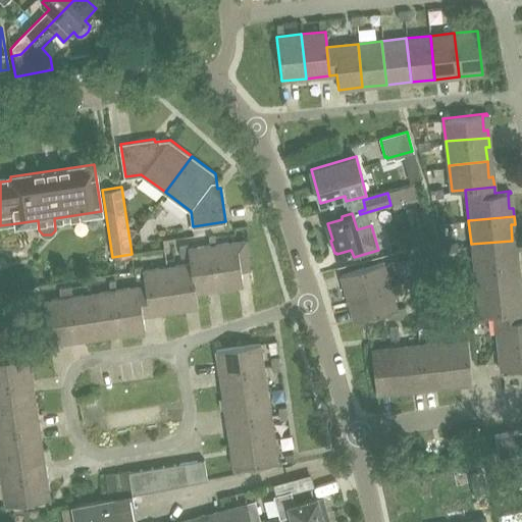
[(137,229),(127,227),(129,240),(137,231),(137,229)]
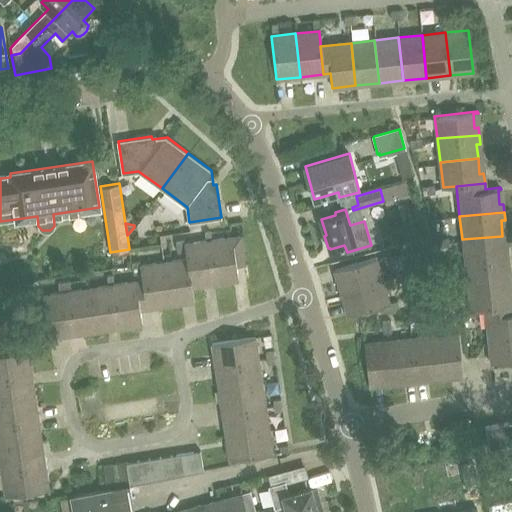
[(219,282),(239,278),(237,264),(245,263),(240,234),(212,239),(219,282)]
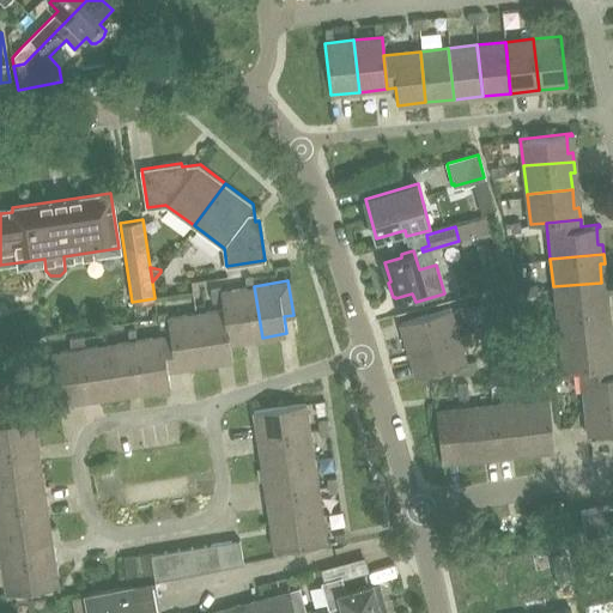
[(553,286),(557,315),(610,310),(608,299),(604,301),(601,283),(553,286)]
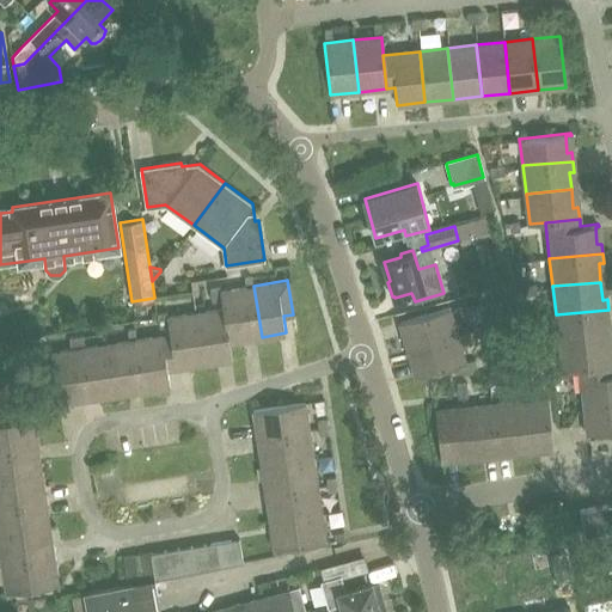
[(230,342),(262,337),(254,286),(246,287),(220,291),(220,293),(221,301),(222,308),(230,342)]
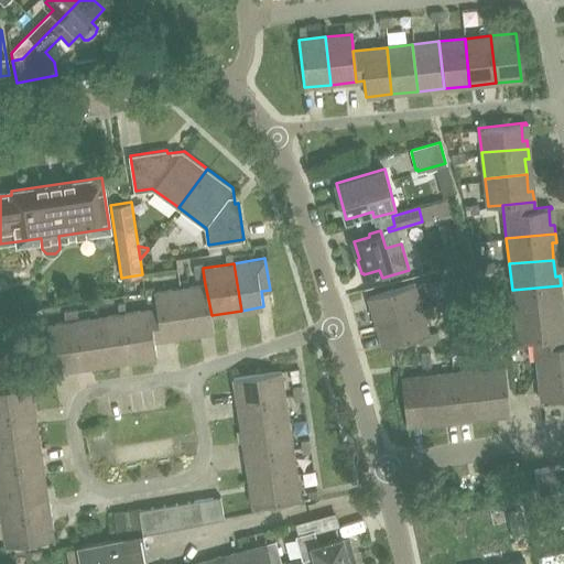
[(376,323),(380,322),(422,308),(414,283),(368,297),(376,323)]
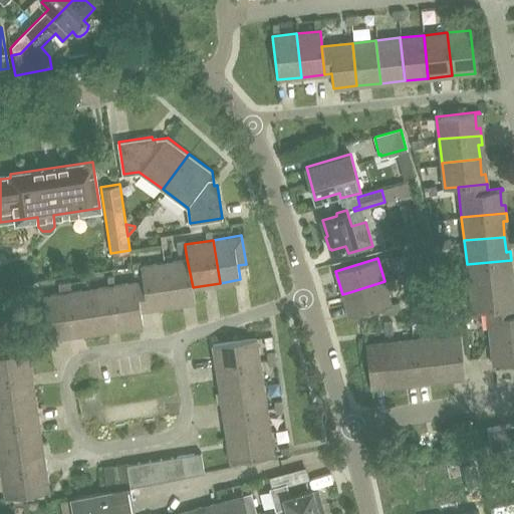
[(195,303),(193,287),(187,259),(165,263),(172,307),(195,303)]
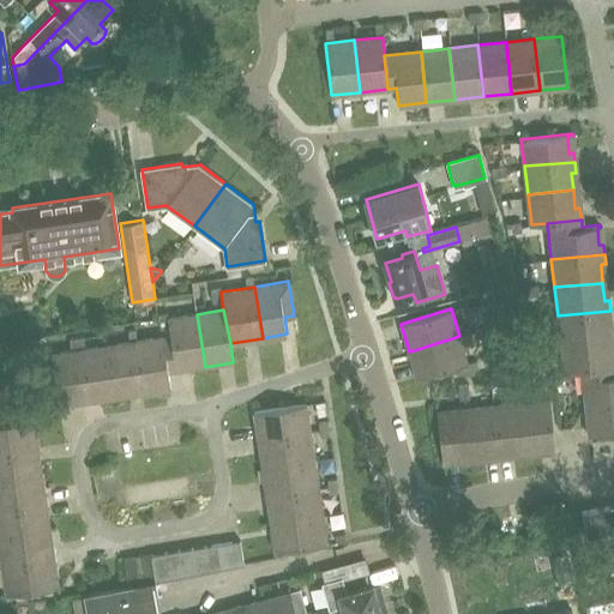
[(612,320),(611,311),(558,315),(560,342),(608,338),(606,320),(612,320)]
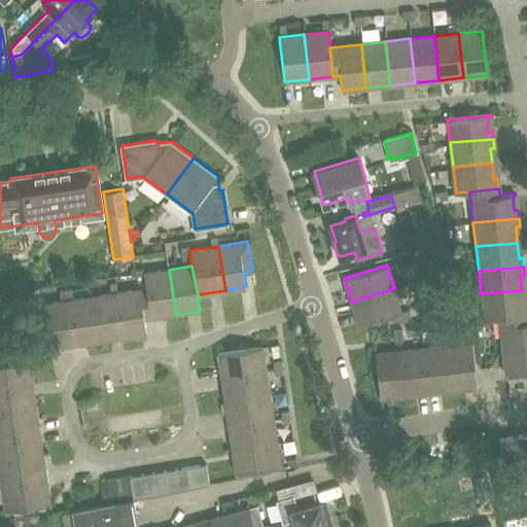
[(152,318),(165,316),(176,315),(169,270),(144,273),(144,275),(145,281),(146,288),(152,318)]
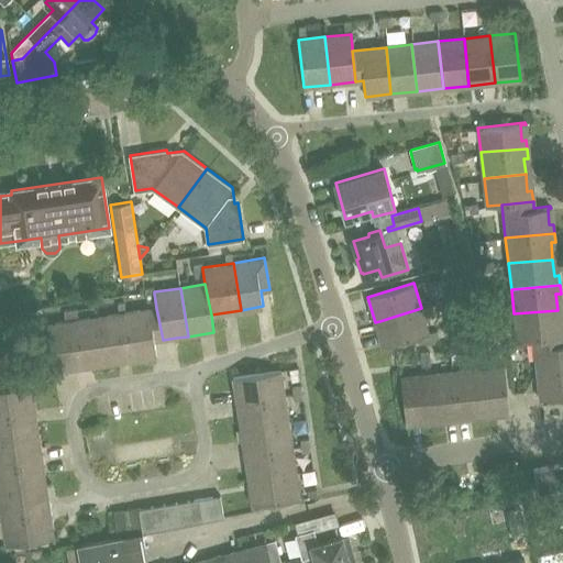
[(434,298),(437,304),(445,301),(443,295),(434,298)]
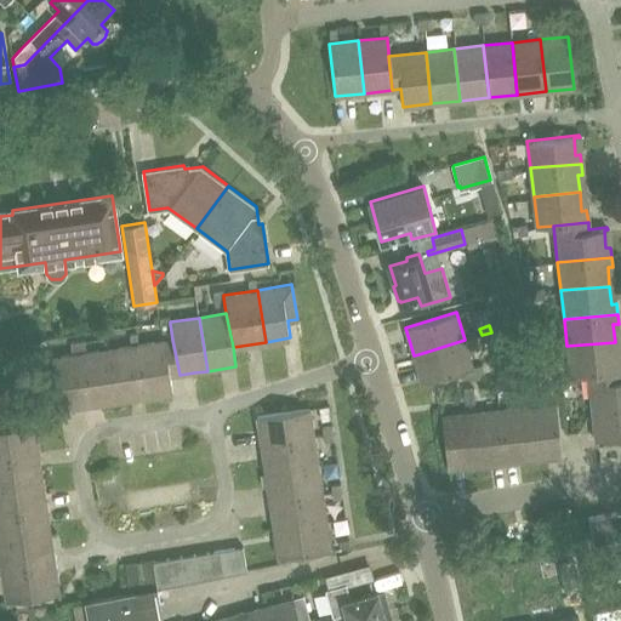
[(494,340),(491,332),(482,335),(484,342),(494,340)]
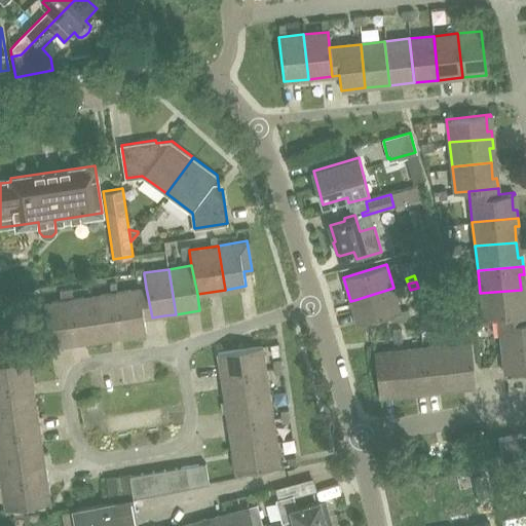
[(144,318),(152,317),(146,288),(117,292),(115,293),(122,336),(146,332),(144,318)]
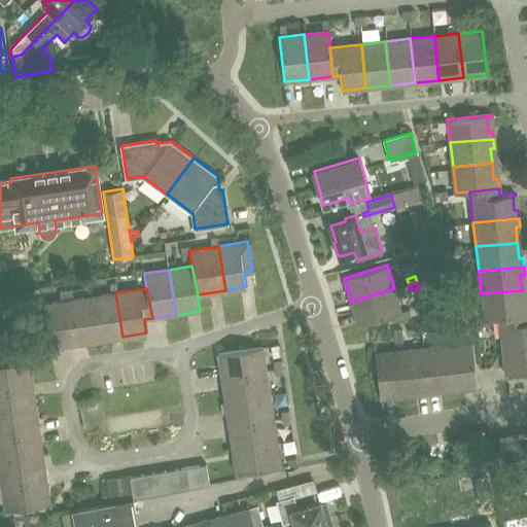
[(394,288),(355,301),(351,302),(358,325),(401,312),(394,288)]
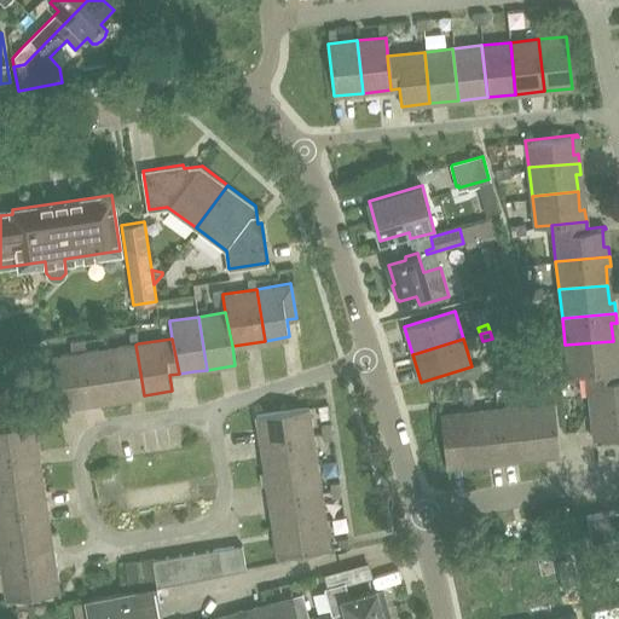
[(586,372),(618,369),(618,358),(615,359),(613,341),(565,345),(568,375),(586,372)]
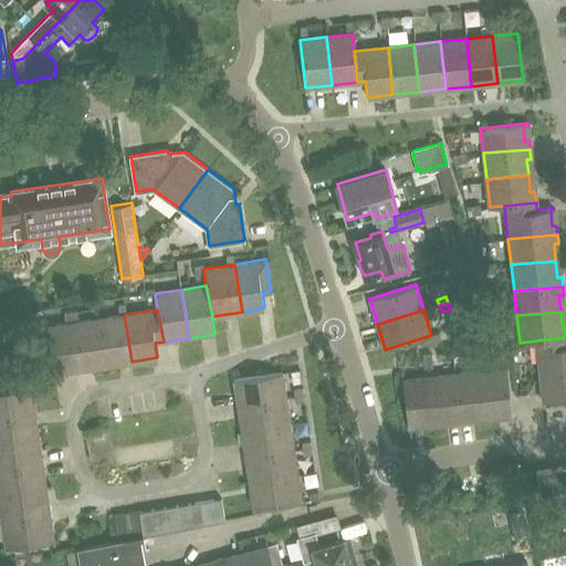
[(105,366),(132,362),(124,315),(119,315),(97,318),(105,366)]
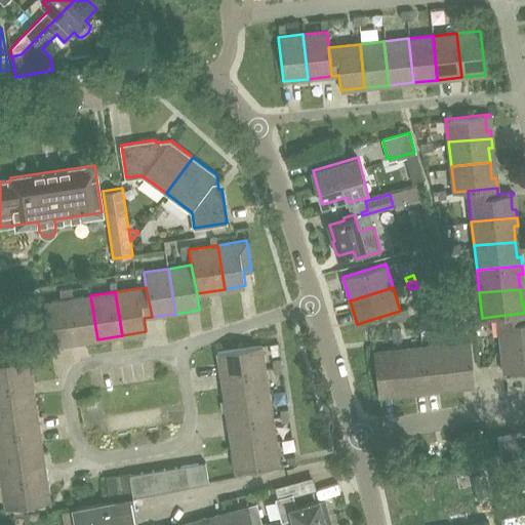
[(74,344),(97,339),(90,295),(73,298),(67,299),(74,344)]
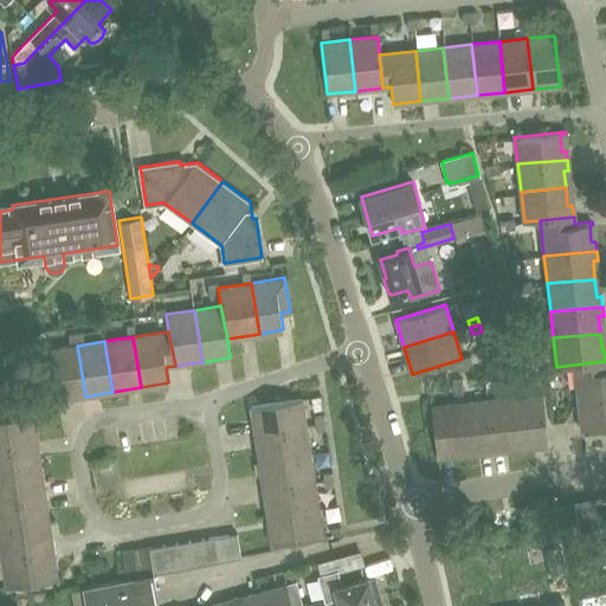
[(57,400),(85,397),(77,346),(71,347),(49,350),(57,400)]
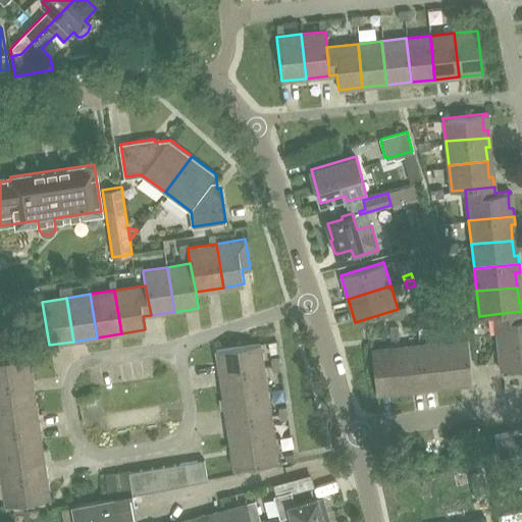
[(521,311),(494,314),(499,344),(520,342),(521,341),(521,311)]
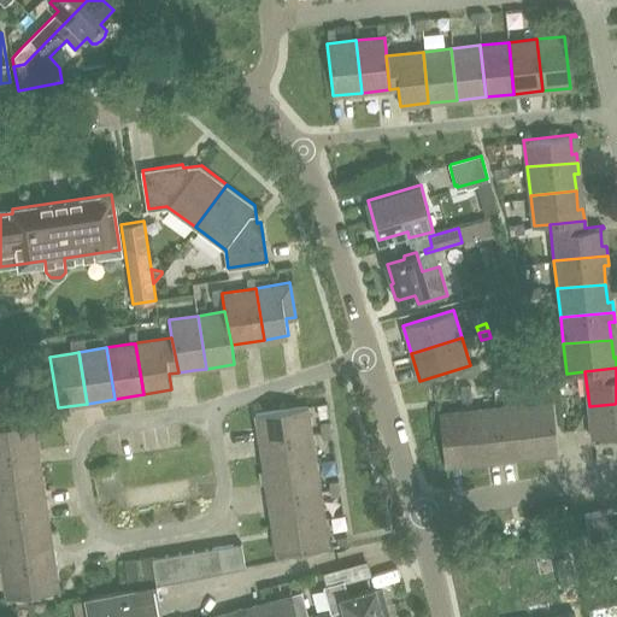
[(0,407),(42,401),(41,387),(0,392),(0,407)]
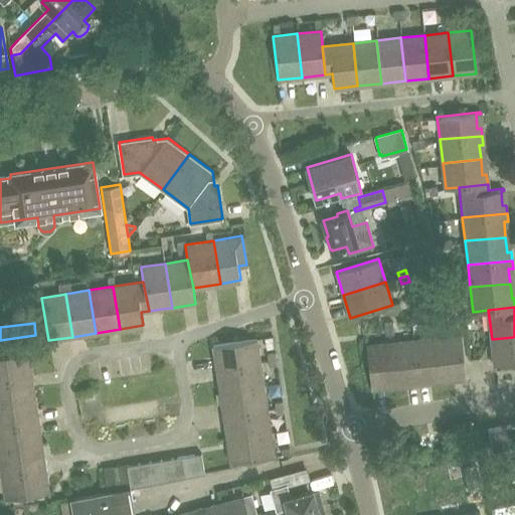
[(440,337),(444,377),(458,375),(458,379),(467,378),(462,335),(440,337)]
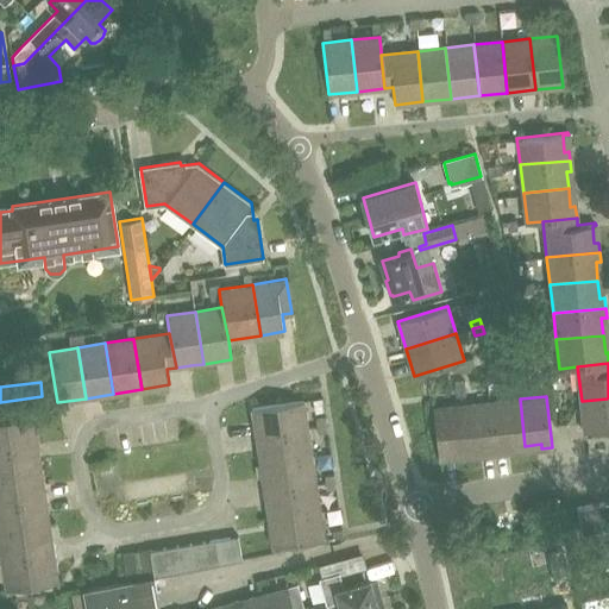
[(608,397),(607,399),(582,401),(585,431),(608,427),(608,397)]
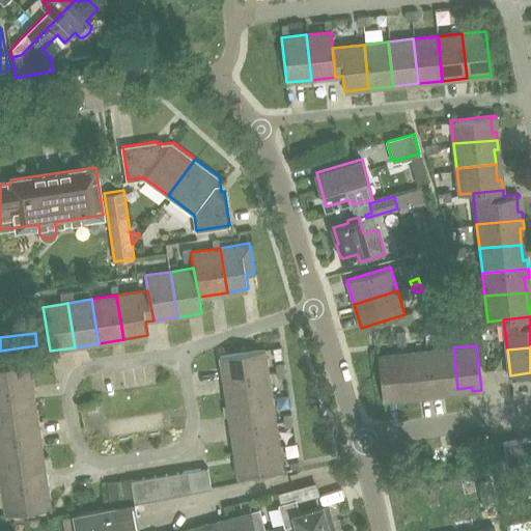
[(220,355),(222,367),(223,379),(268,372),(263,347),(220,355)]
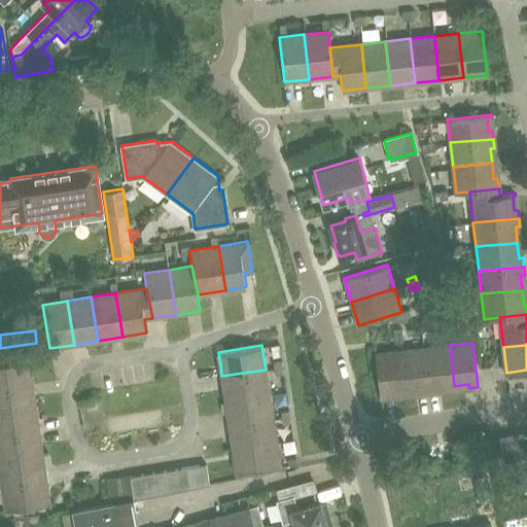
[(438,388),(454,386),(450,345),(425,348),(429,392),(438,391),(438,388)]
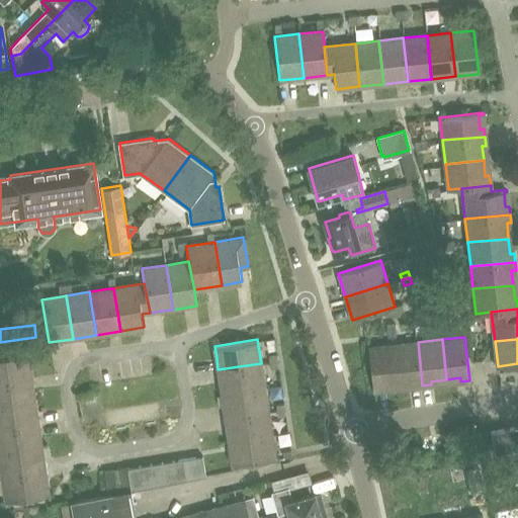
[(422,385),(418,342),(395,345),(400,383),(413,382),(414,386),(422,385)]
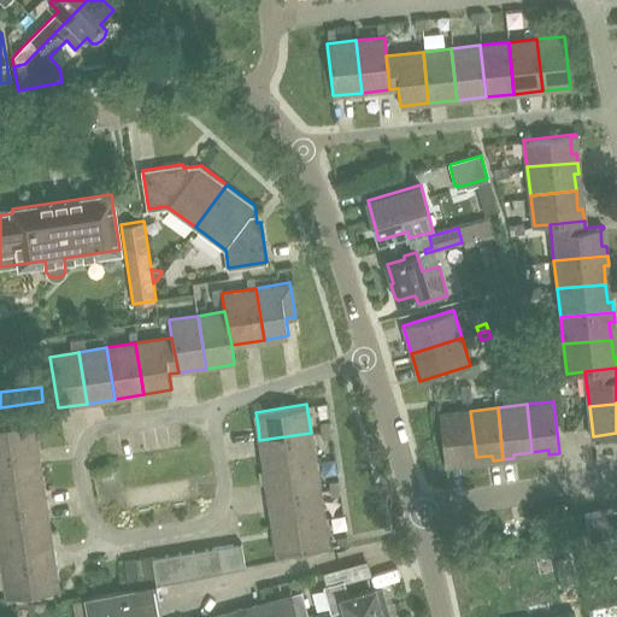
[(456,459),(476,457),(470,411),(440,415),(446,465),(457,464),(456,459)]
